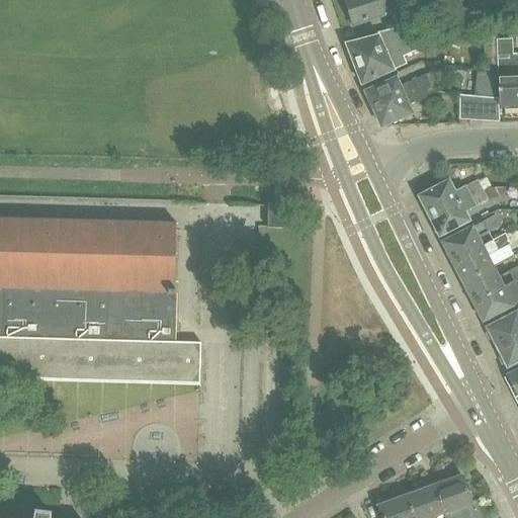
[(393,0),(343,0),(352,25),(397,11),(393,0)]
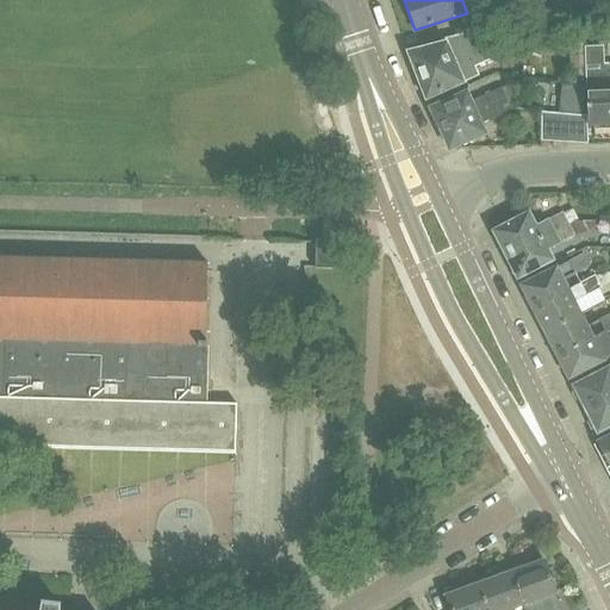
[(409,57),(416,76),(485,49),(477,31),(440,39),(441,44),(411,51),(409,57)]
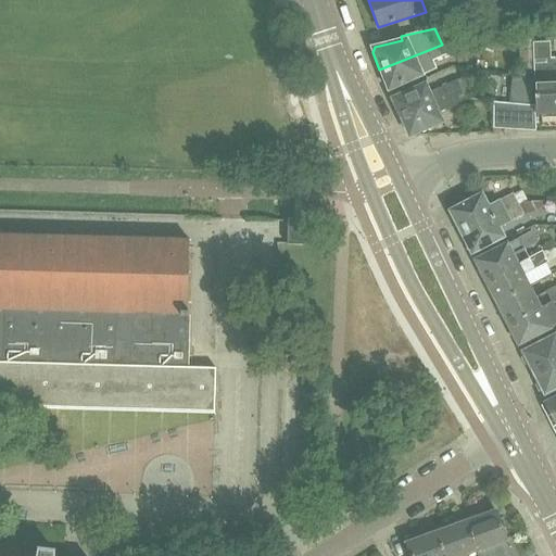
[(445,53),(442,45),(379,70),(389,91),(437,71),(431,60),(445,53)]
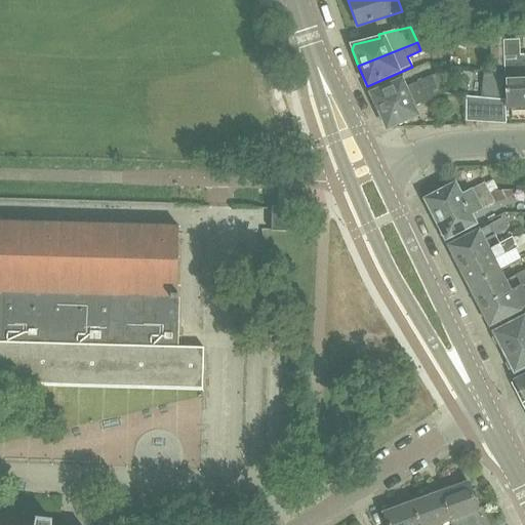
[(506,108),(524,107),(524,55),(503,56),(506,108)]
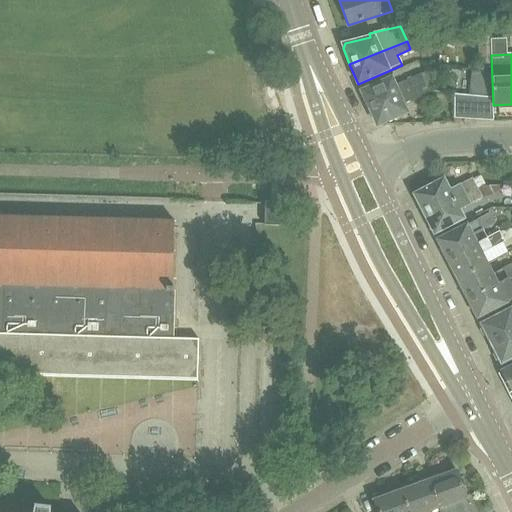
[(469,84),(490,87),(491,74),(471,72),(469,84)]
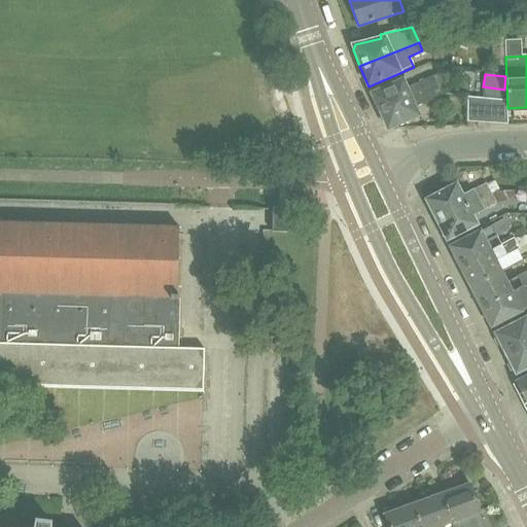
[(379,111),(431,88),(435,85),(437,84),(433,75),(407,88),(403,79),(372,94),(379,111)]
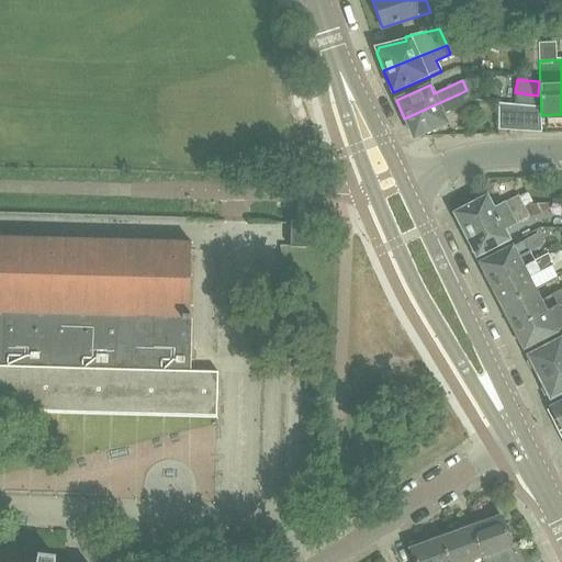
[(404,119),(412,136),(417,138),(448,124),(444,114),(465,104),(462,98),(467,96),(464,91),(460,93),(404,119)]
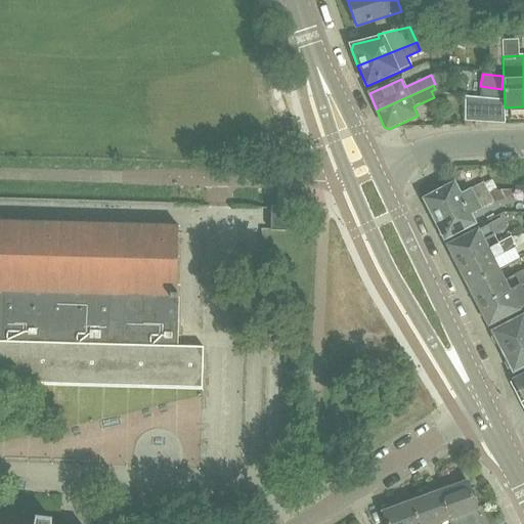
[(464,96),(465,122),(505,124),(504,100),(464,96)]
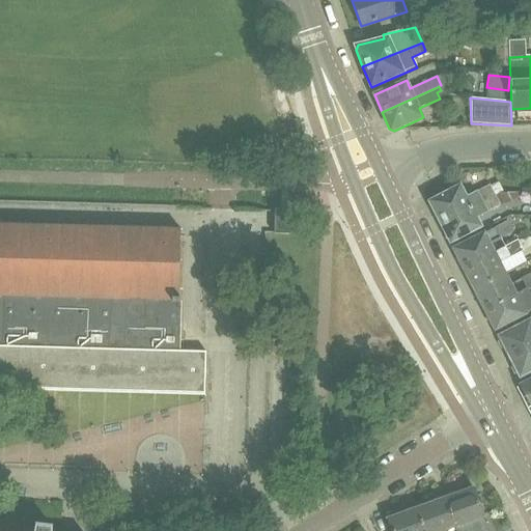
[(441,222),(495,194),(491,185),(466,197),(460,187),(457,189),(454,187),(447,191),(446,194),(430,201),(432,204),(430,206),(434,214),(437,214),(441,222)]
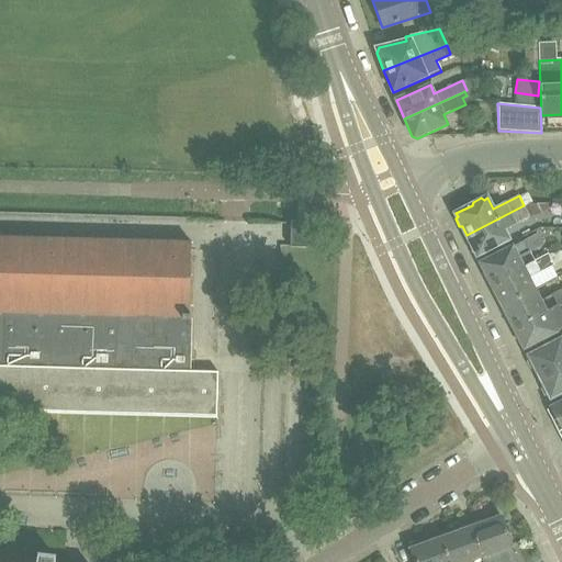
[(532,202),(527,204),(527,206),(532,217),(550,209),(548,203),(542,204),(539,204),(538,202),(532,202)]
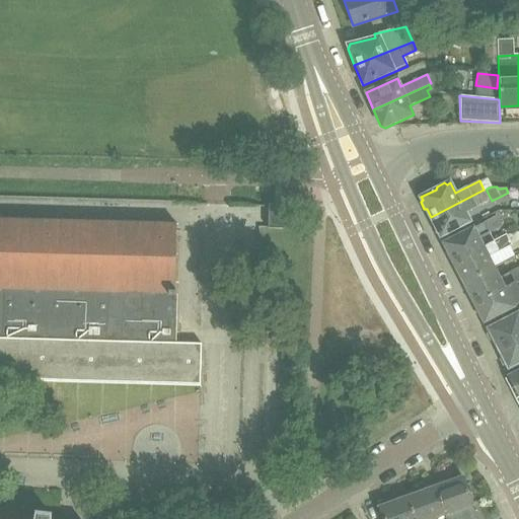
[(435,224),(433,227),(436,233),(440,233),(441,236),(470,222),(465,212),(489,201),(484,190),(431,217),(435,224)]
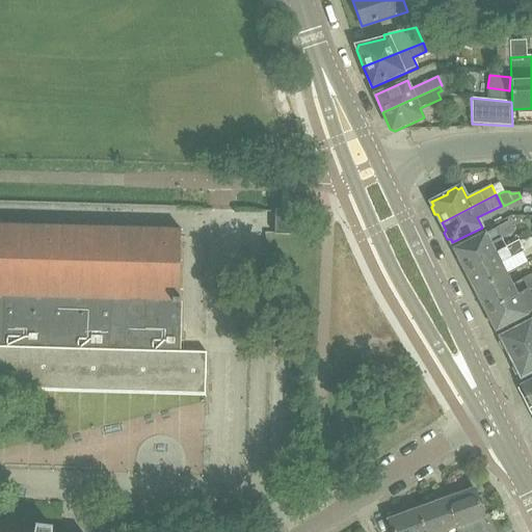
[(275,209),(274,235),(297,235),(298,210),(291,210),(275,209)]
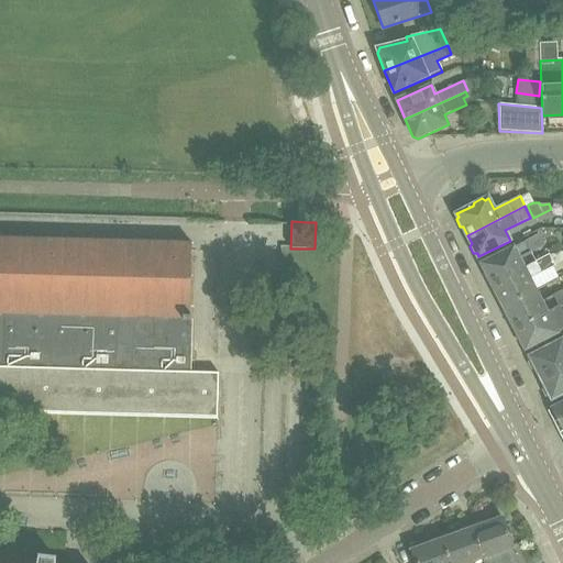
[(492,282),(493,284),(536,262),(531,252),(545,245),(540,235),(483,264),(486,272),(484,274),(488,282),(492,282)]
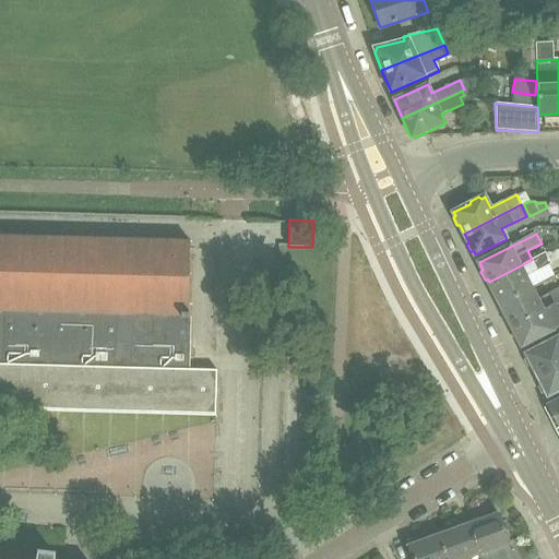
[(0,558),(54,558),(55,555),(39,554),(39,551),(38,551),(36,558),(0,558),(0,411),(214,417),(215,417),(216,373),(189,372),(189,357),(190,314),(188,314),(189,241),(0,236),(0,558)]
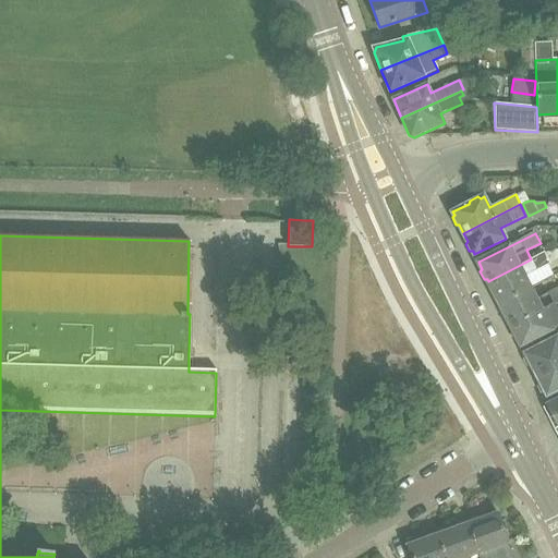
[(557,249),(545,253),(550,263),(557,258),(557,249)]
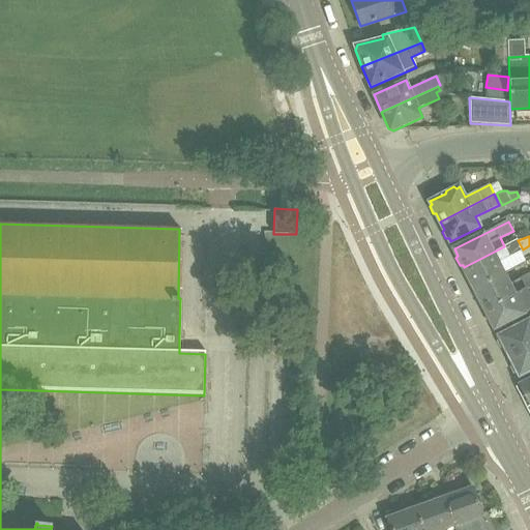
[(504,246),(464,267),(468,275),(466,277),(469,285),(473,285),(475,290),(505,275),(499,262),(523,249),(518,240),(504,246)]
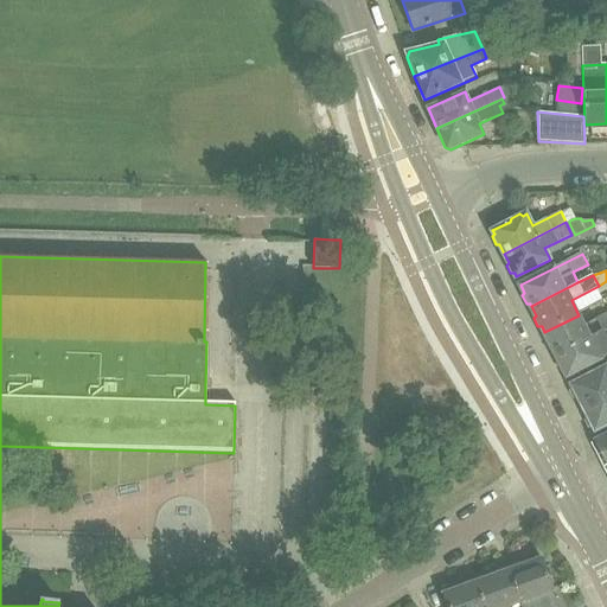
[(543,338),(547,345),(551,345),(556,353),(602,330),(606,327),(606,313),(583,325),(579,315),(544,332),(547,334),(543,338)]
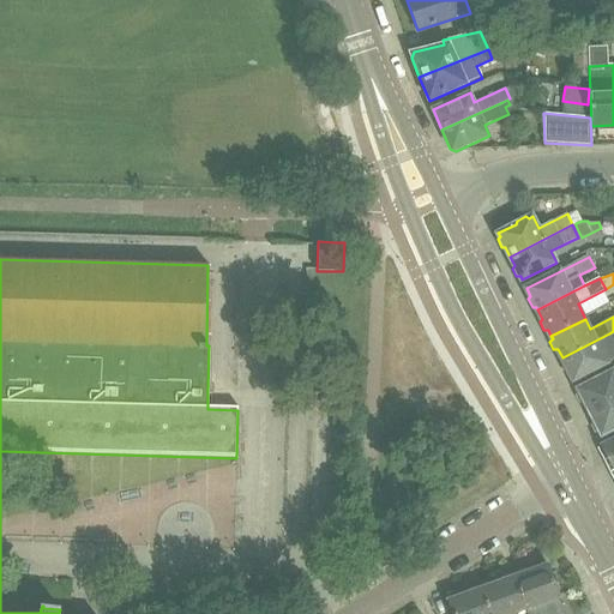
[(613,342),(609,333),(563,357),(564,361),(561,365),(565,372),(570,372),(575,380),(613,359),(613,342)]
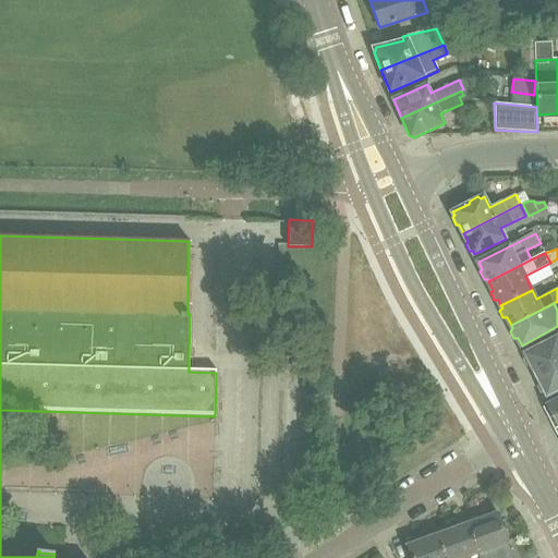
[(532,366),(536,374),(557,363),(557,337),(525,353),(526,356),(524,359),(528,366),(532,366)]
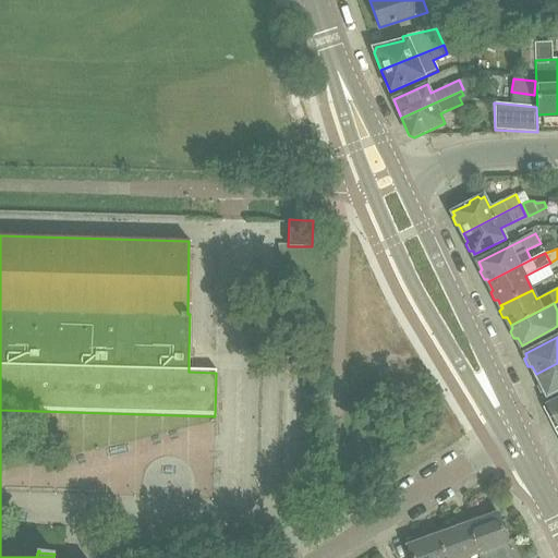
[(557,363),(536,374),(541,383),(537,385),(542,393),(546,395),(547,396),(557,389),(557,363)]
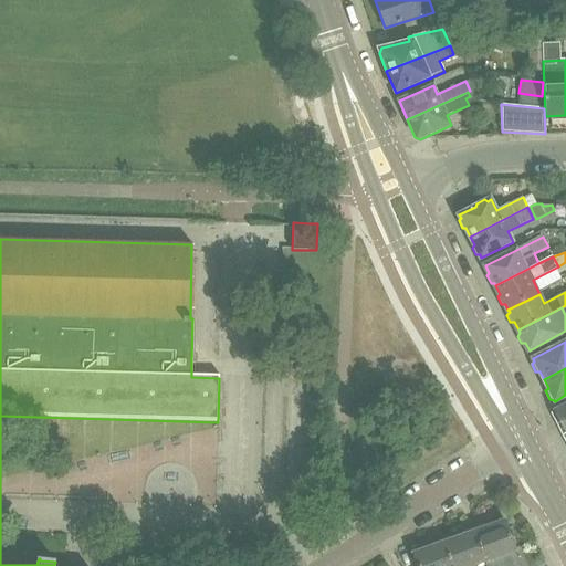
[(317,396),(329,396),(331,380),(317,379),(317,396)]
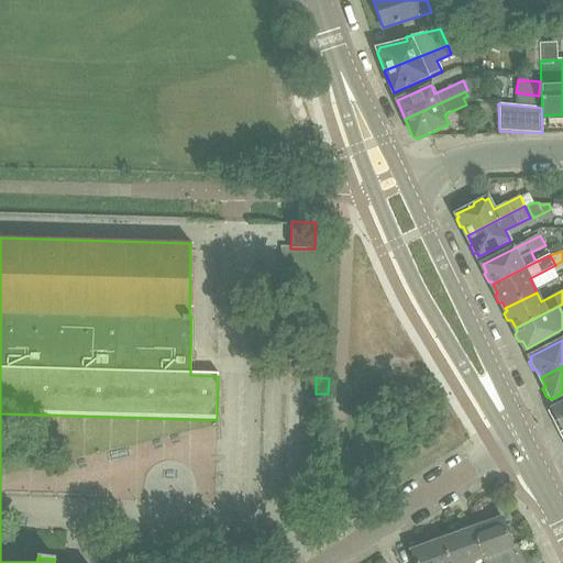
[(562,404),(553,409),(562,428),(562,404)]
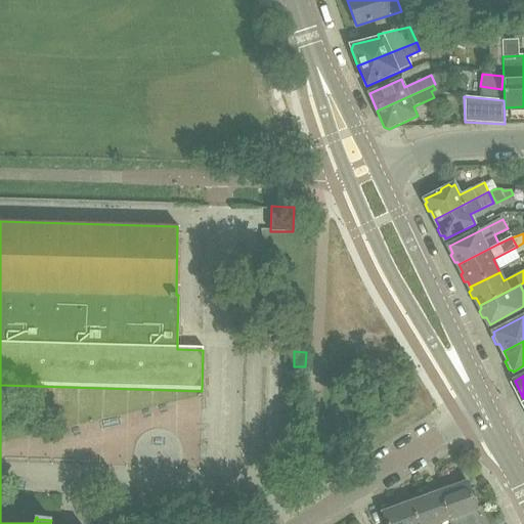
[(487,523),(480,508),(476,509),(467,482),(440,491),(449,520),(450,523),(487,523)]
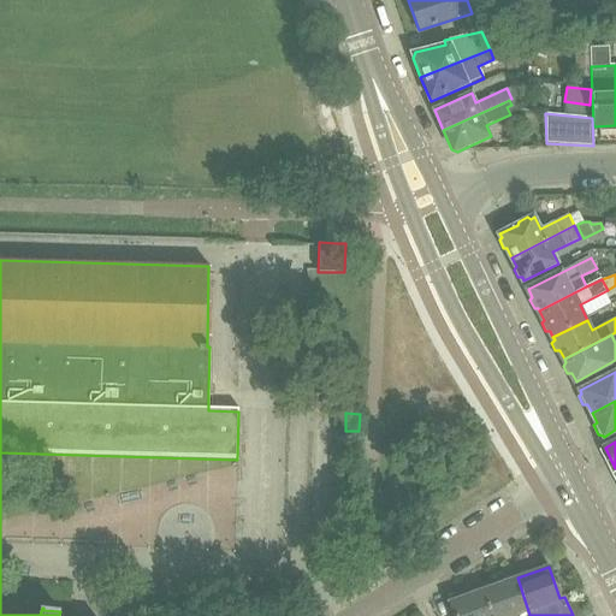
[(484,590),(493,615),(515,615),(528,611),(517,578),(484,590)]
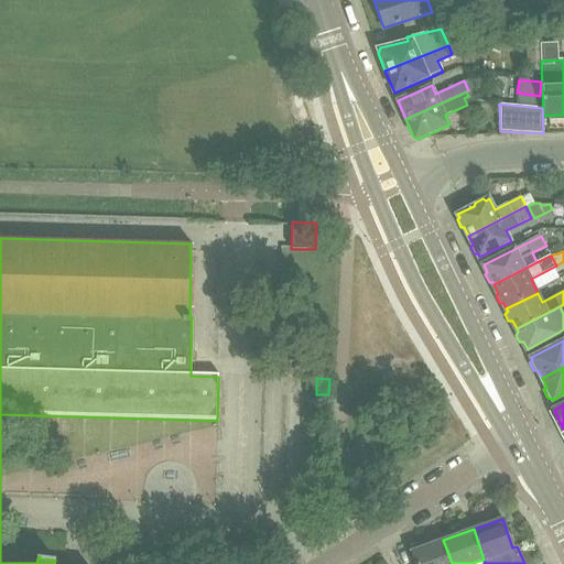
[(437,542),(411,551),(415,563),(452,563),(443,540),(437,541),(437,542)]
